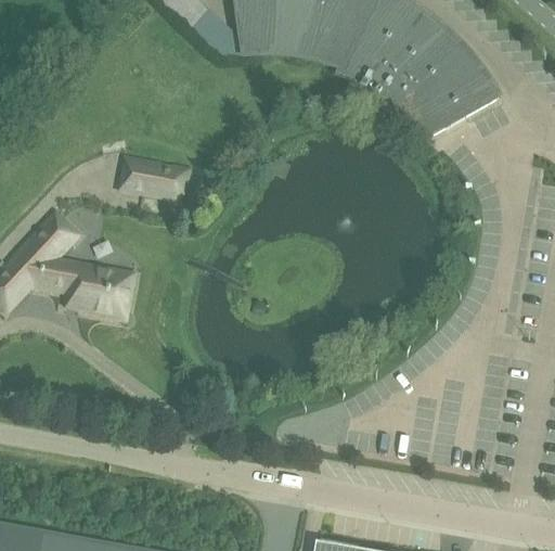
[(162,0),(223,56),(250,52),(257,52),(262,51),(273,51),(280,52),(286,52),(295,53),(302,55),(308,56),(314,58),(322,60),(328,62),(335,64),(341,67),(338,73),(345,76),(349,78),(356,82),(361,86),(365,89),(375,95),(379,100),(384,104),(389,110),(394,105),(402,114),(407,119),(410,124),(414,130),(417,136),(421,140),(499,97),(483,74),(467,53),(449,34),(429,16),(408,2),(404,0),(236,0),(242,36),(202,0),(162,0)]
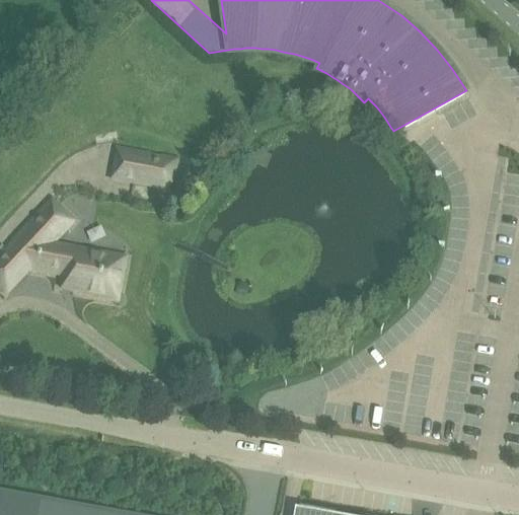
[(173,193),(180,155),(117,143),(110,178),(163,189),(163,191),(173,193)]
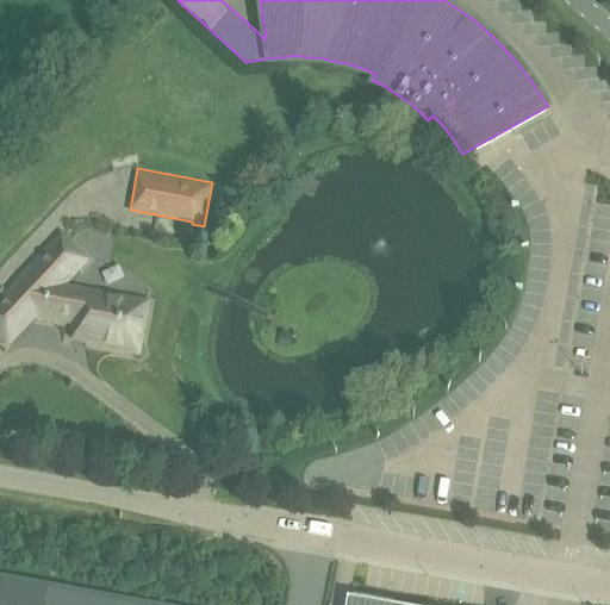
[(138,349),(147,300),(58,284),(86,255),(62,234),(0,299),(0,330),(8,338),(30,316),(31,311),(75,318),(72,336),(138,349)]
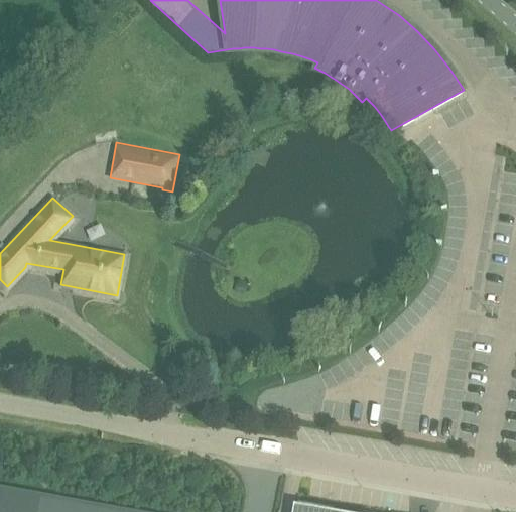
[(0,511),(150,511),(0,484),(0,511)]
